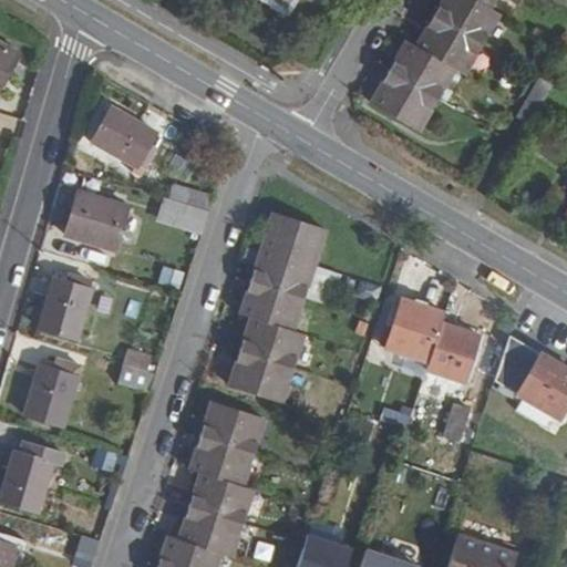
[(258,0),(292,19),(301,0),(258,0)]
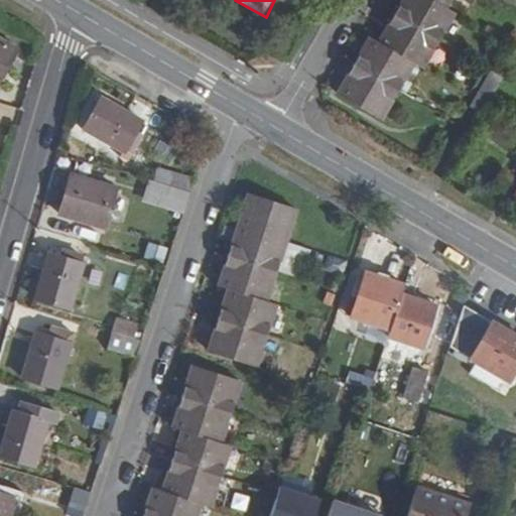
[(450,48),(468,20),(455,13),(432,0),(416,0),(404,21),(450,48)]
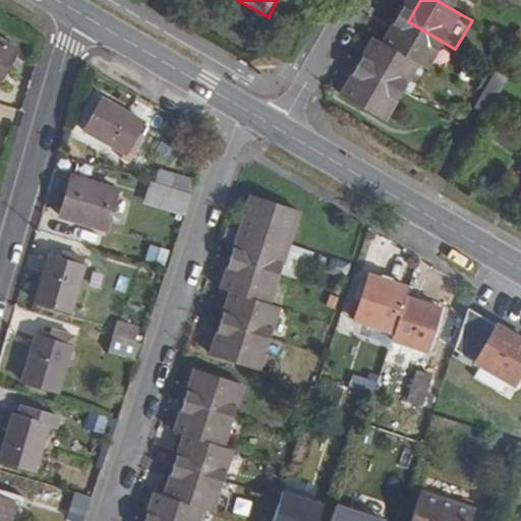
[(437,0),(459,13),(467,0),(437,0)]
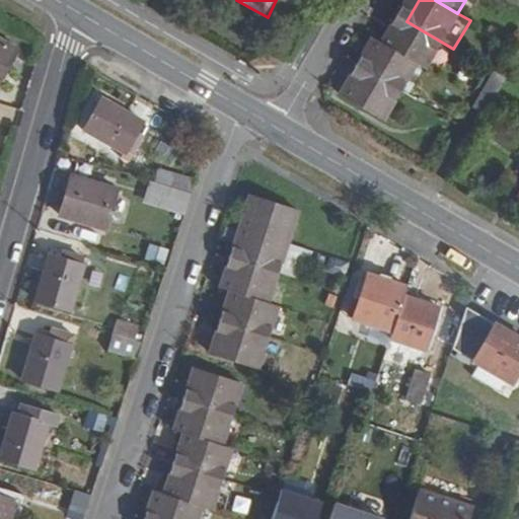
[(426,69),(437,76),(453,49),(406,21),(390,49),(426,69)]
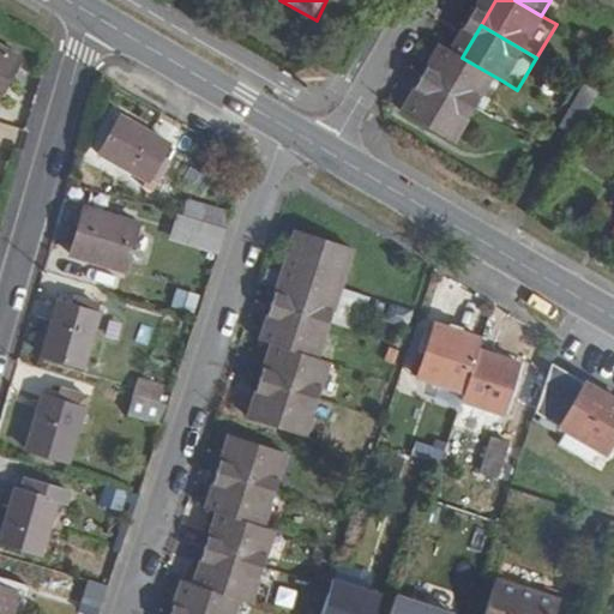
[(0,96),(20,59),(0,47),(0,96)]
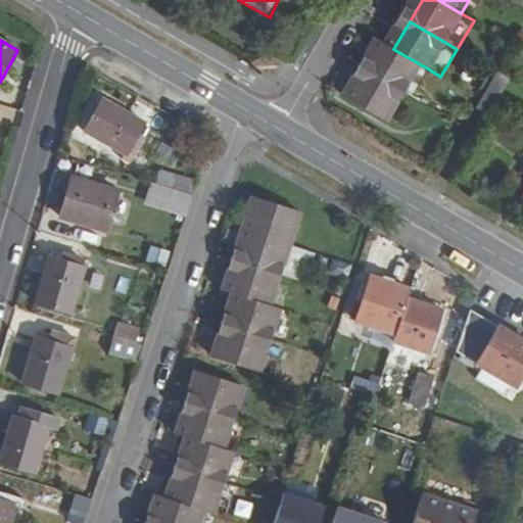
[(381,42),(365,69),(412,98),(429,69),(393,49),(381,42)]
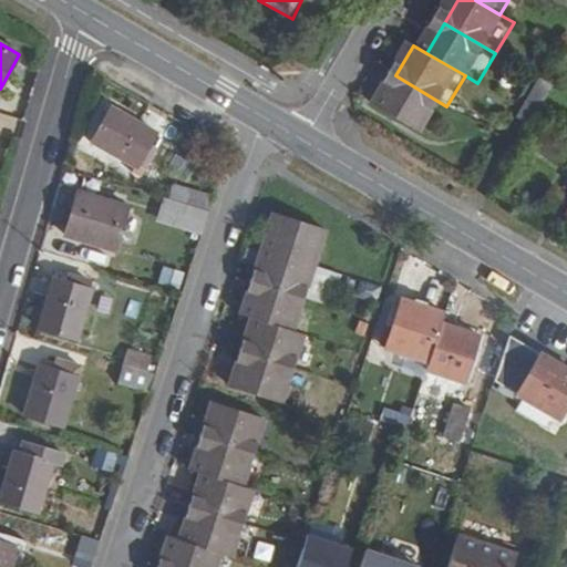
[(446,106),(395,75),(379,104),(429,135),(446,106)]
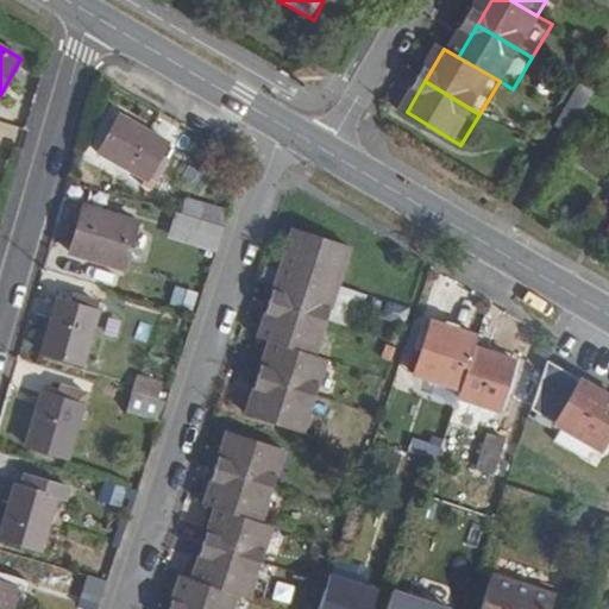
[(606,100),(590,90),(565,132),(579,139),(606,100)]
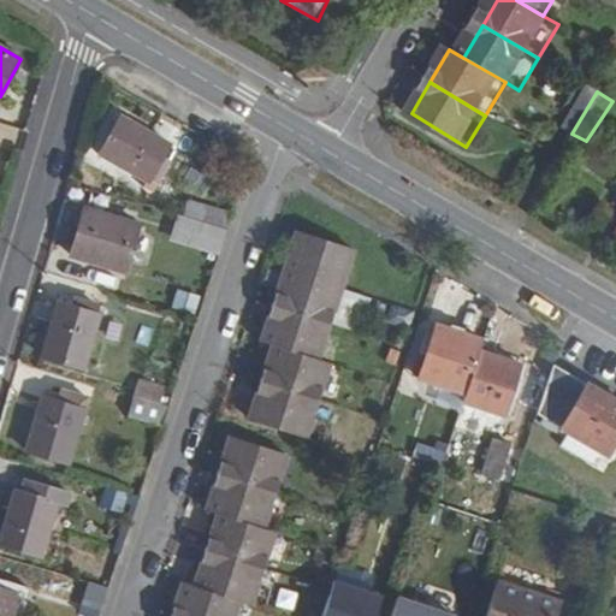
[(150,182),(171,146),(124,117),(102,154),(150,182)]
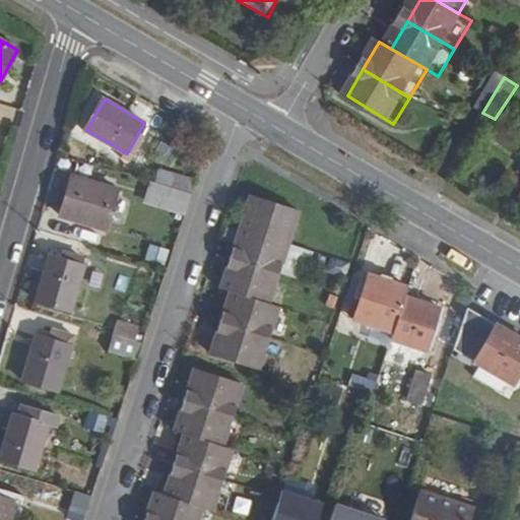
[(193,195),(197,183),(154,170),(150,182),(152,183),(193,195)]
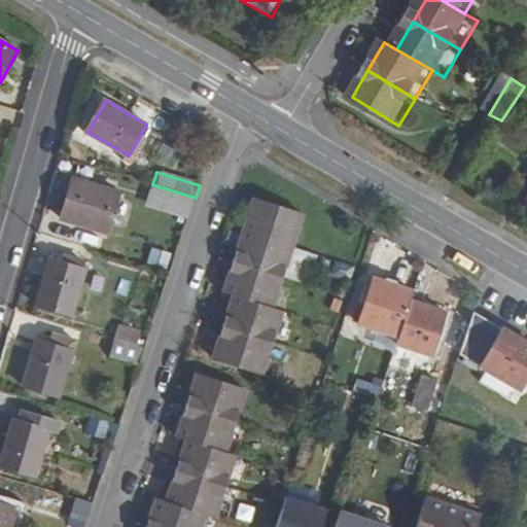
[(110,233),(120,191),(74,178),(63,218),(110,233)]
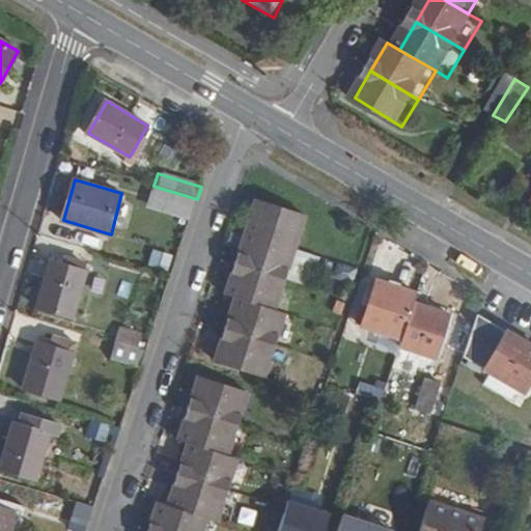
[(193,212),(197,199),(156,187),(151,201),(193,212)]
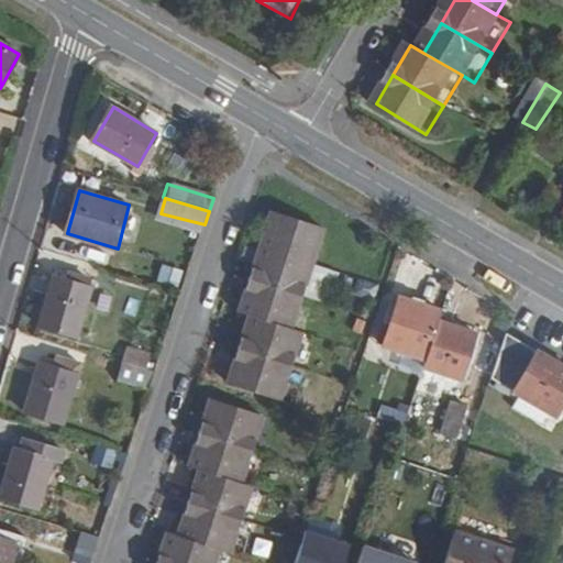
[(263,247),(316,263),(328,229),(275,211),(263,247)]
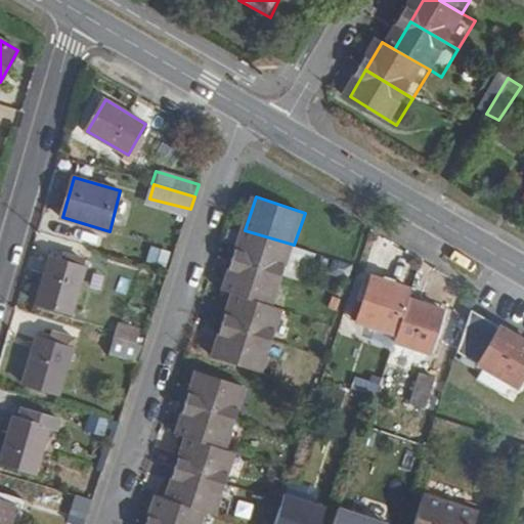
[(284,276),(294,245),(245,230),(234,262),(284,276)]
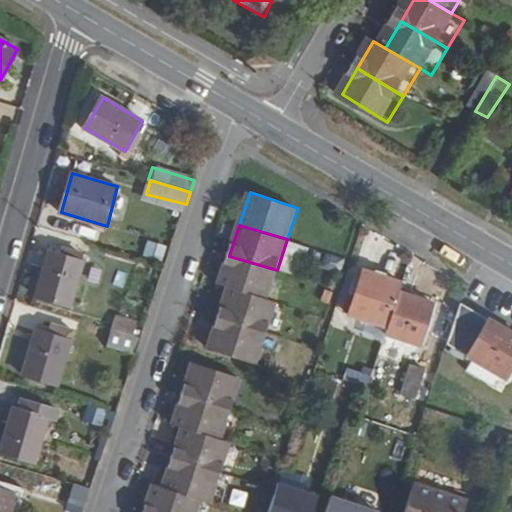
[(143,254),(161,259),(165,245),(147,240),(143,254)]
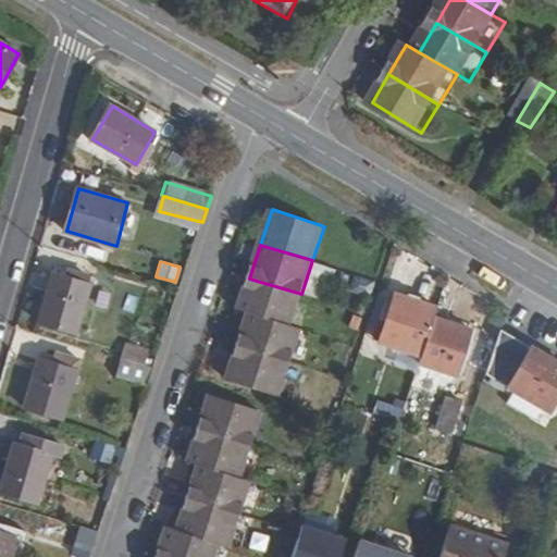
[(90,284),(93,276),(72,270),(69,277),(54,273),(40,322),(78,332),(93,285),(90,284)]
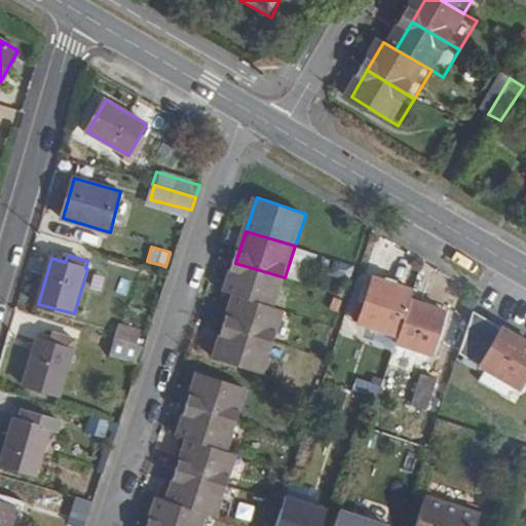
[(285,277),(235,263),(226,291),(235,294),(275,307),(285,277)]
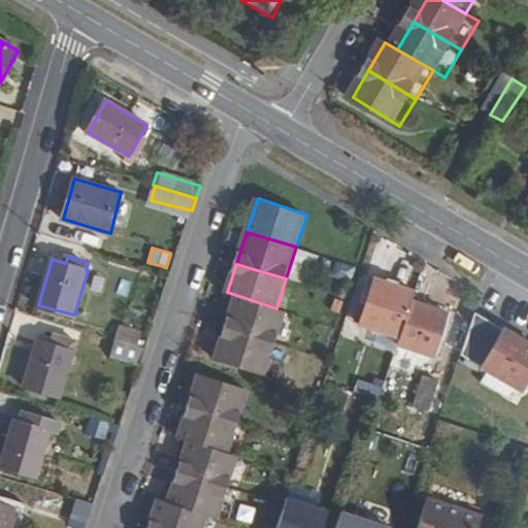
[(410,301),(414,292),(373,278),(360,323),(399,336),(410,301)]
